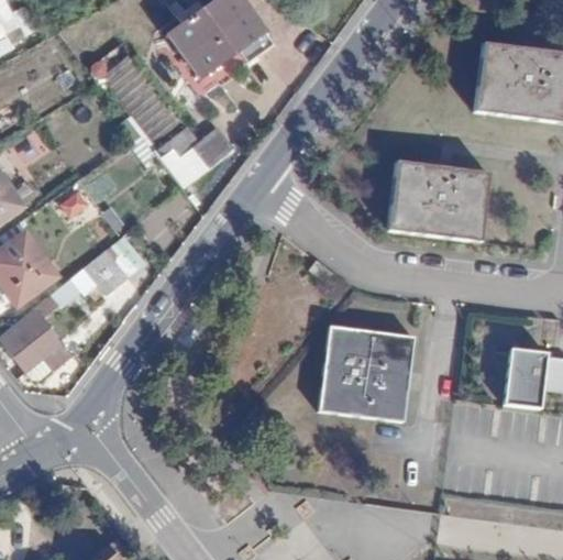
[(0,0),(0,52),(25,41),(7,0),(0,0)]
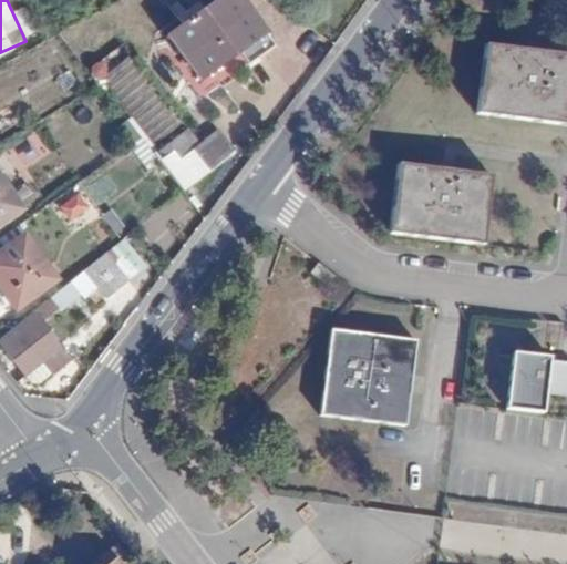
[(186,0),(179,4),(185,12),(172,22),(205,64),(248,31),(258,43),(272,32),(248,0),(199,0),(193,6),(188,0),(186,0)]
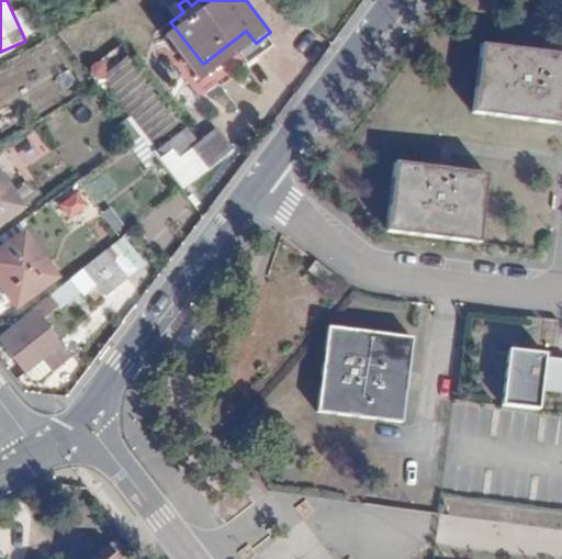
[(561,54),(483,44),(474,113),(561,123),(561,54)]
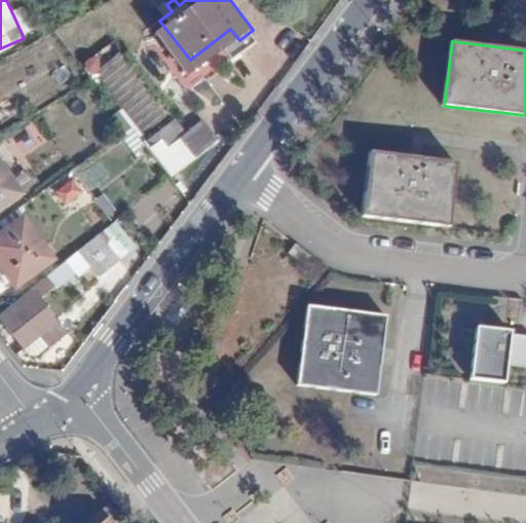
[(140,128),(163,110),(116,49),(92,68),(140,128)]
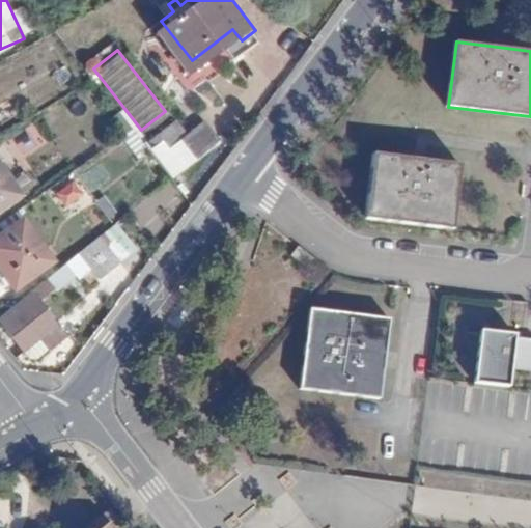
[(165,144),(162,148),(177,169),(202,149),(186,128),(191,122),(179,109),(152,131),(165,144)]
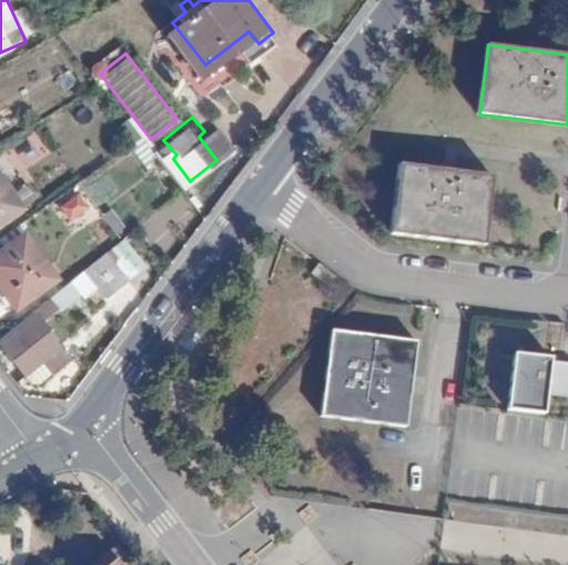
[(495,174),(401,163),(392,234),(486,245),(495,174)]
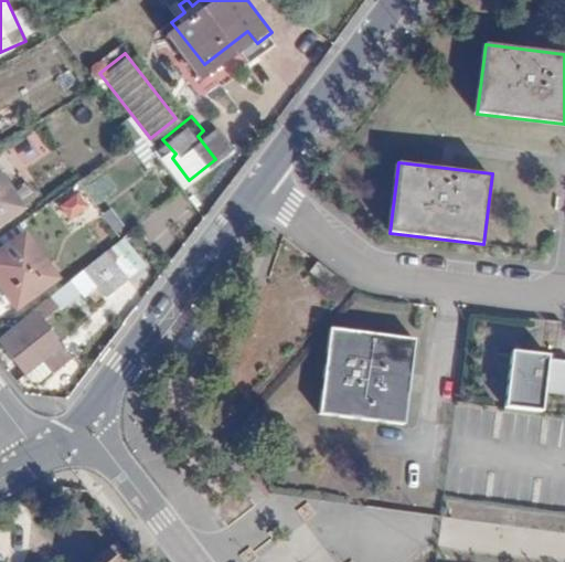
[(0,172),(0,222),(24,205),(0,172)]
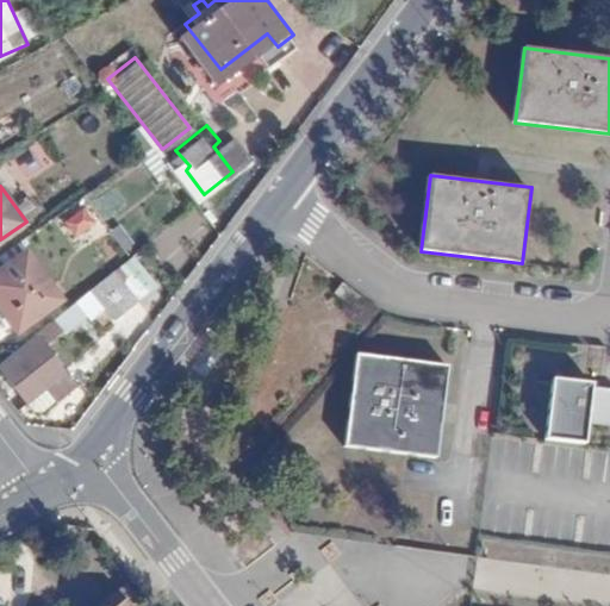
[(69,237),(93,222),(81,202),(57,217),(69,237)]
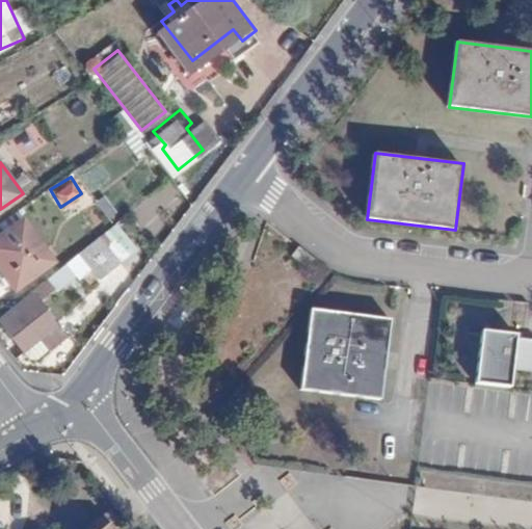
[(21,215),(0,230),(0,265),(15,285),(52,258),(21,215)]
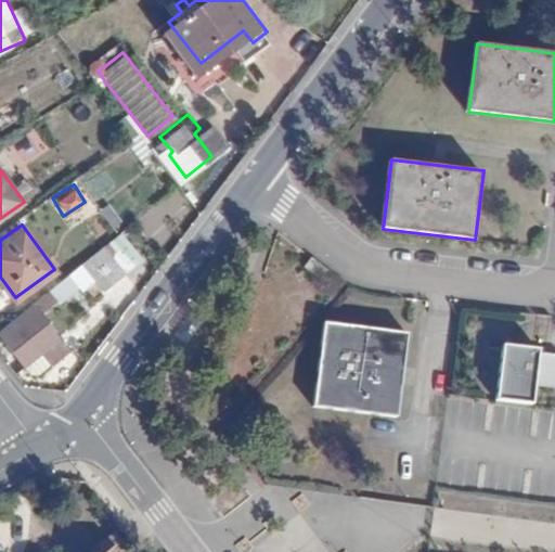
[(48,290),(0,328),(0,331),(26,364),(43,350),(62,336),(41,310),(54,299),(48,290)]
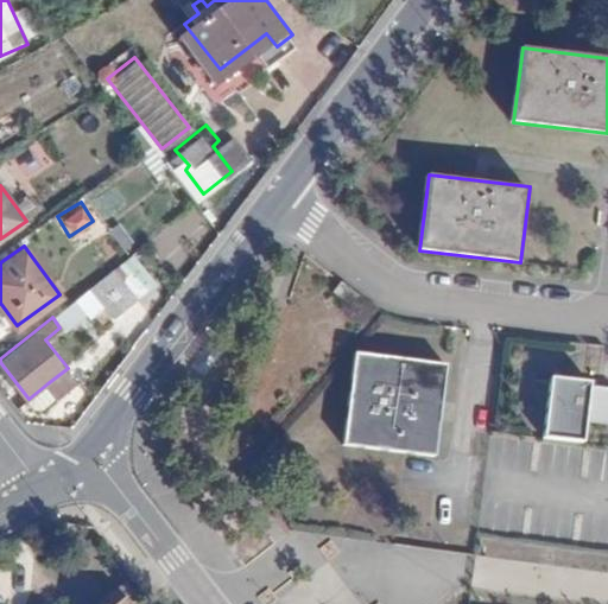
[(448,363),(358,349),(344,440),(434,455),(448,363)]
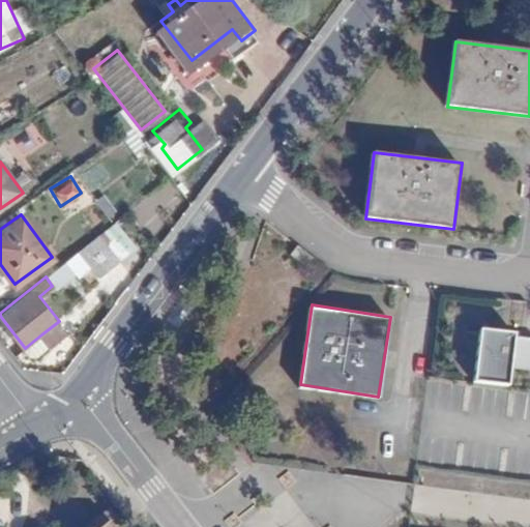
[(41,334),(50,345),(67,331),(59,321),(41,334)]
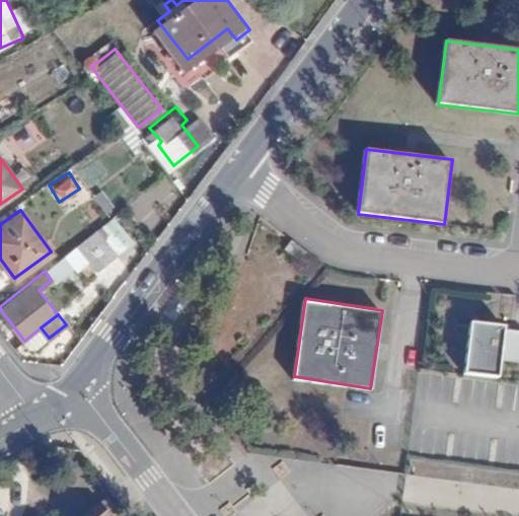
[(518,325),(469,320),(464,371),(498,374),(499,356),(518,358),(518,325)]
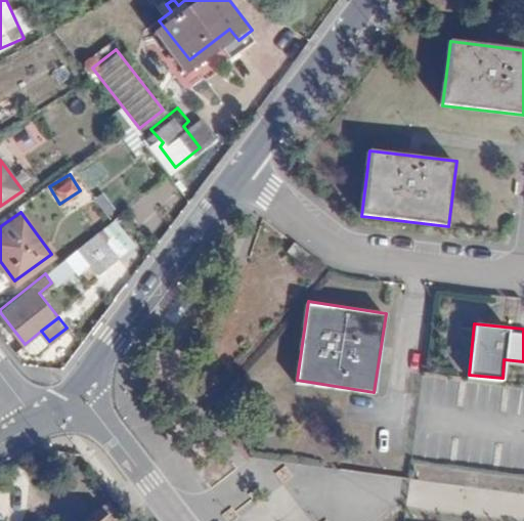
[(494,407),(515,413),(520,388),(484,379),(480,392),(462,387),(456,407),(492,416),(494,407)]
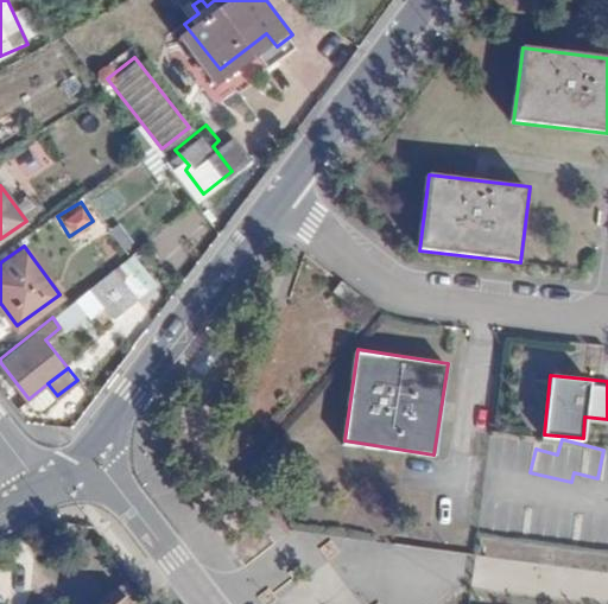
[(607,548),(476,534),(470,584),(607,601),(607,548)]
